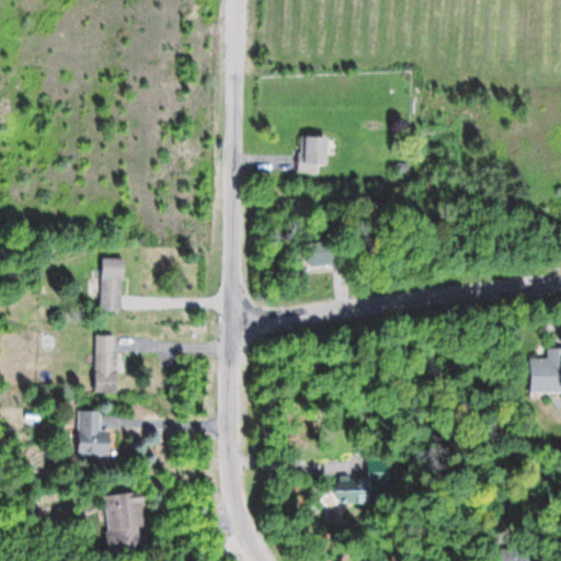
[(328,136),(300,136),(300,172),(318,172),(318,163),(328,164),(328,136)]
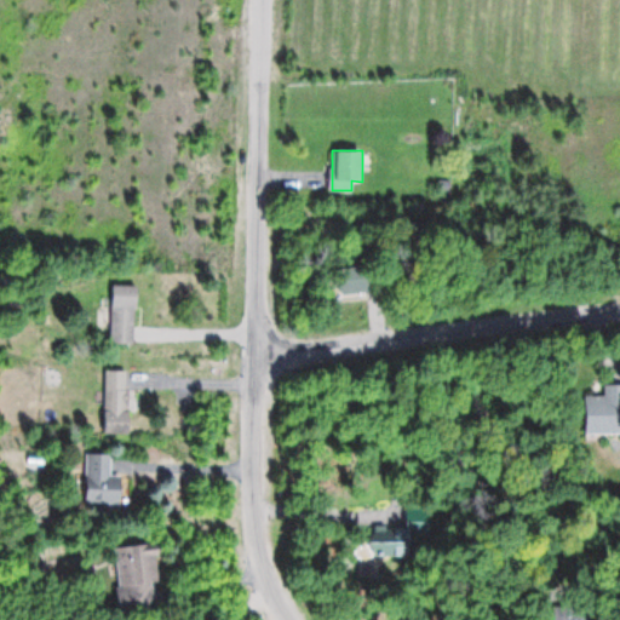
[(135,344),(137,286),(112,285),(110,323),(109,343),(135,344)]
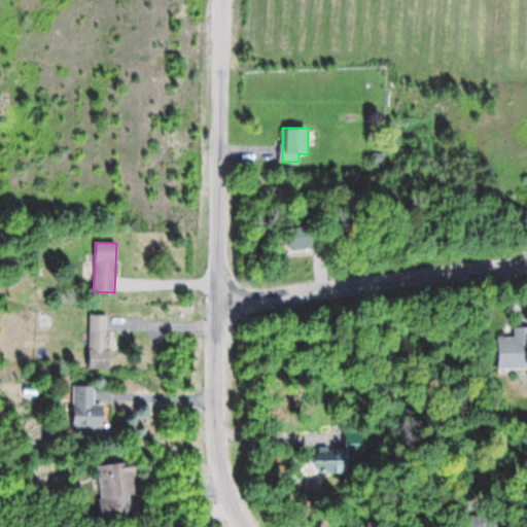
[(89,369),(109,369),(109,313),(89,313),(89,369)]
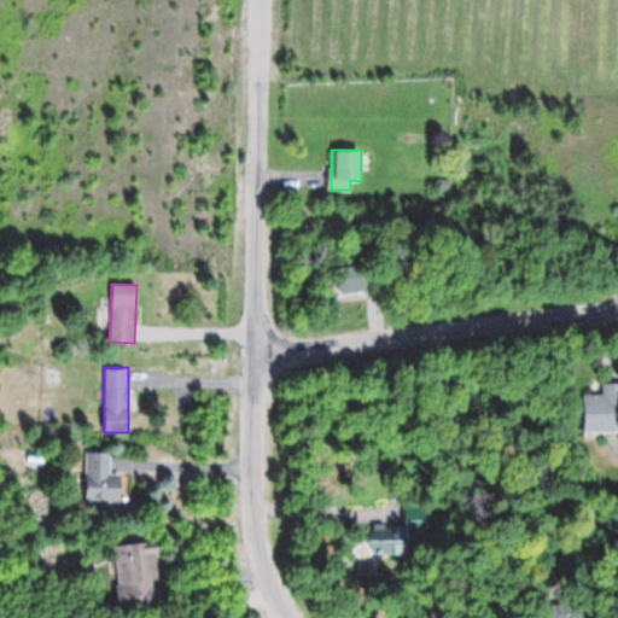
[(617,380),(601,382),(601,392),(583,394),(584,435),(617,433),(617,380)]
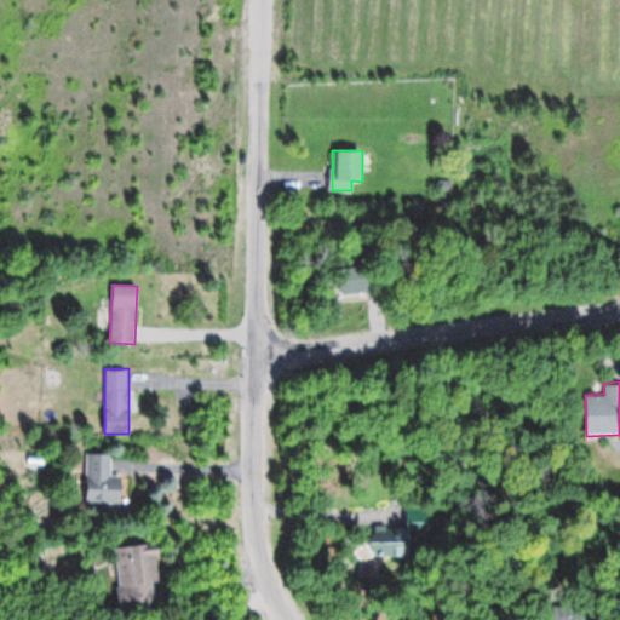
[(122,503),(122,475),(110,475),(110,453),(86,453),(86,503),(122,503)]
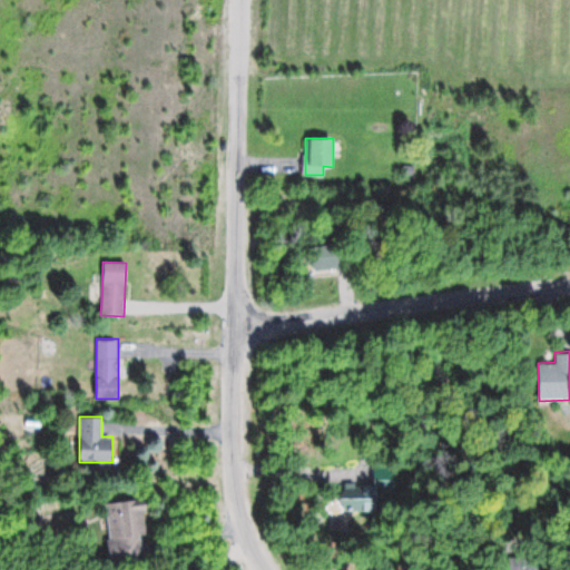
[(109,564),(147,562),(144,500),(106,502),(109,564)]
